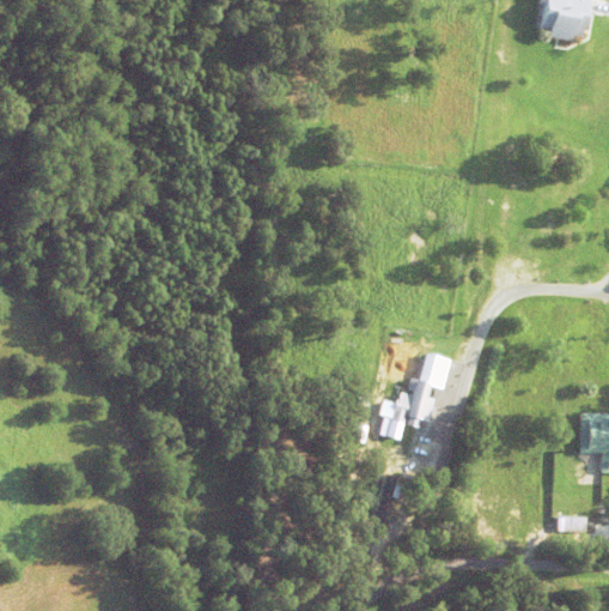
[(591,0),(586,36),(541,29),(544,6),(542,5),(542,0),(591,0)]
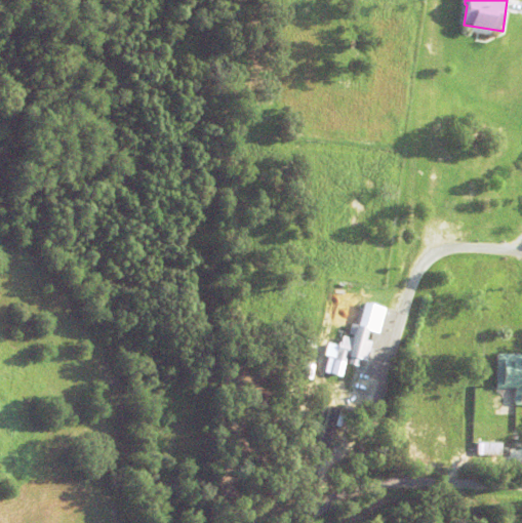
[(489,195),(494,188),(500,193),(495,199),(489,195)]
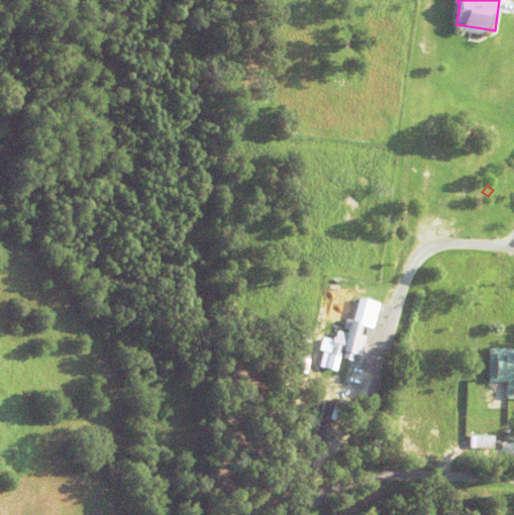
[(363,324),(364,321),(352,318),(357,303),(370,307),(369,312),(371,313),(367,326),(363,324)]
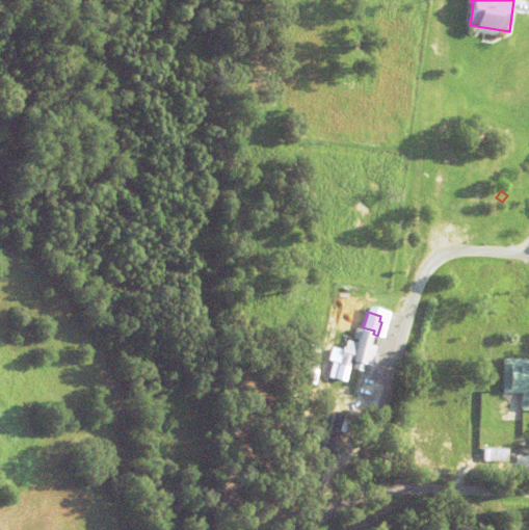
[(373,334),(374,330),(363,327),(358,326),(353,339),(348,337),(340,364),(350,367),(352,359),(372,365),(378,346),(370,343),(373,334)]
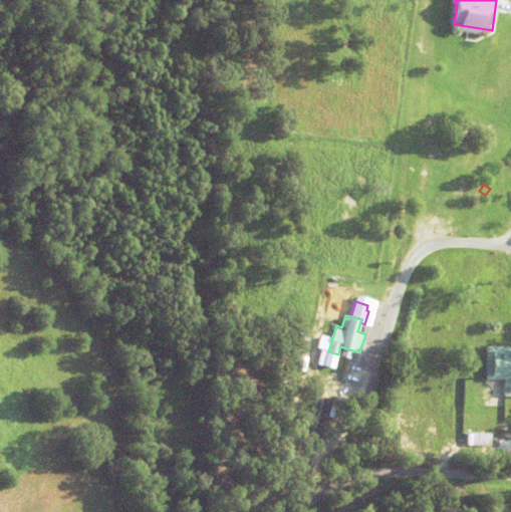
[(510,396),(505,396),(506,381),(487,380),(488,344),(510,345),(510,396)]
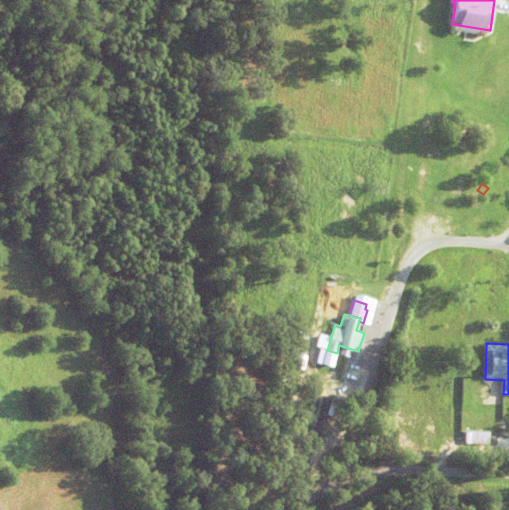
[(286,426),(292,419),(301,425),(296,433),(286,426)]
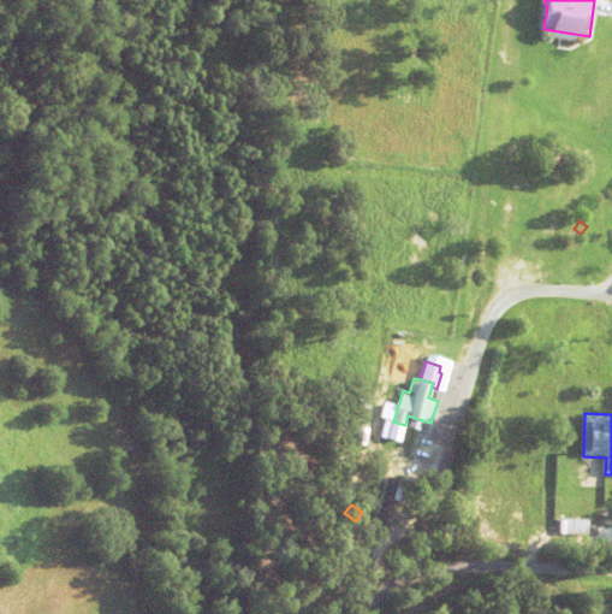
[(566,547),(568,536),(560,536),(560,519),(590,520),(590,547),(566,547)]
